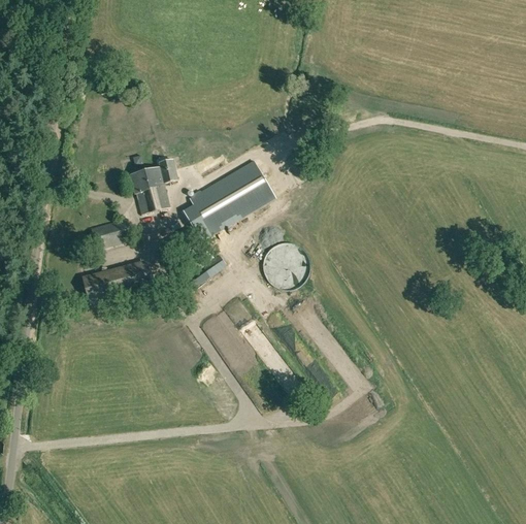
[(171,156),(158,159),(163,181),(176,177),(171,156)]
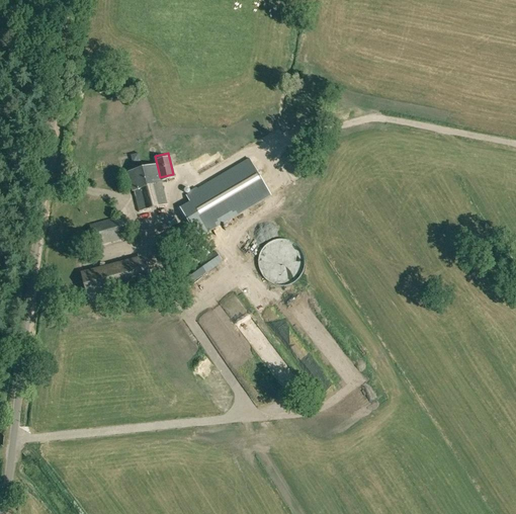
[(247,155),(232,164),(185,191),(206,228),(253,200),(269,191),(247,155)]
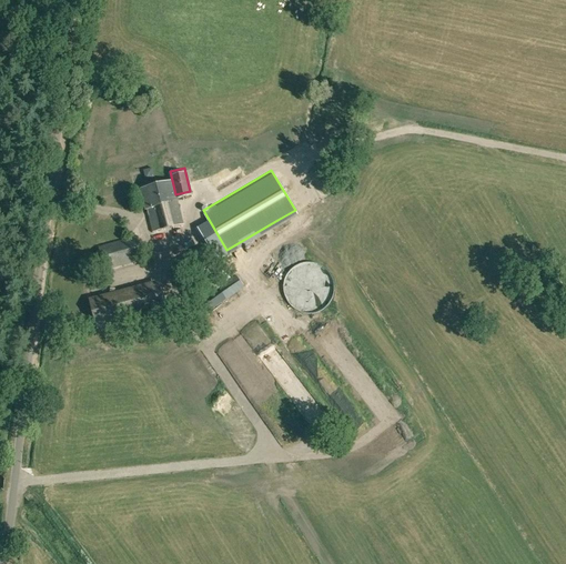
[(145,205),(151,229),(181,221),(175,197),(177,197),(175,194),(171,177),(139,184),(144,205),(145,205)]
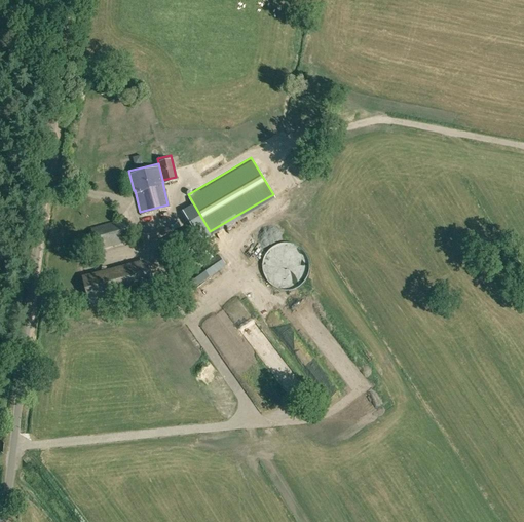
[(96,246),(139,233),(137,226),(129,227),(127,219),(126,215),(89,225),(96,246)]
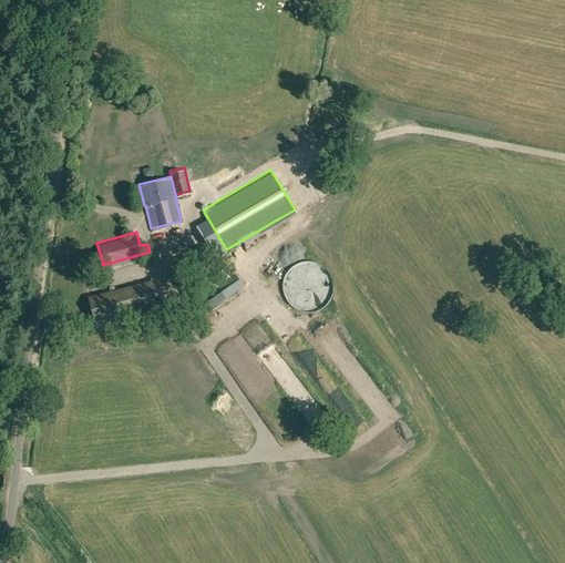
[(166,269),(173,280),(183,275),(175,264),(166,269)]
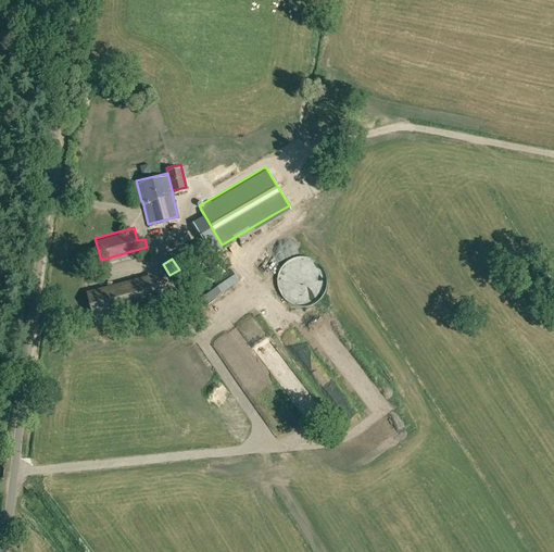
[(200,281),(216,270),(211,262),(194,274),(200,281)]
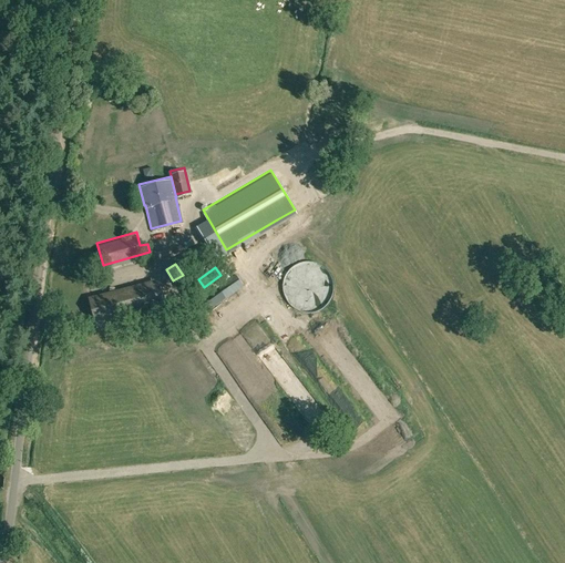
[(197,314),(242,282),(234,272),(189,304),(197,314)]
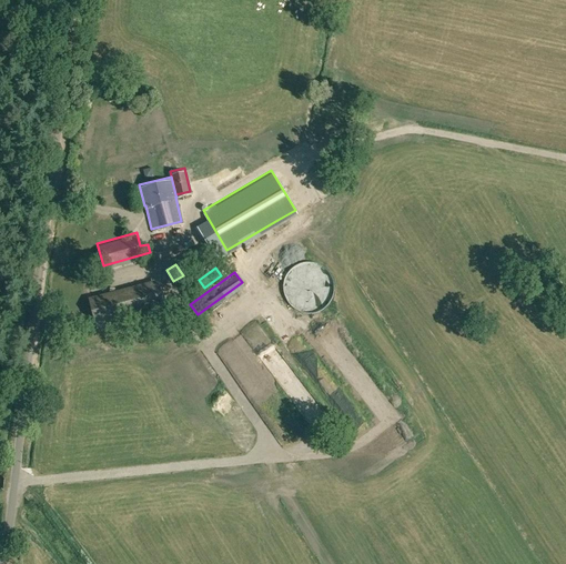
[(191,296),(198,291),(190,281),(183,286),(191,296)]
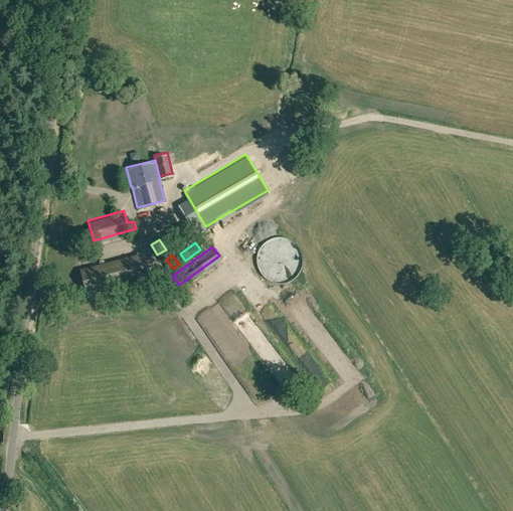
[(87,297),(119,289),(112,259),(78,268),(87,297)]
